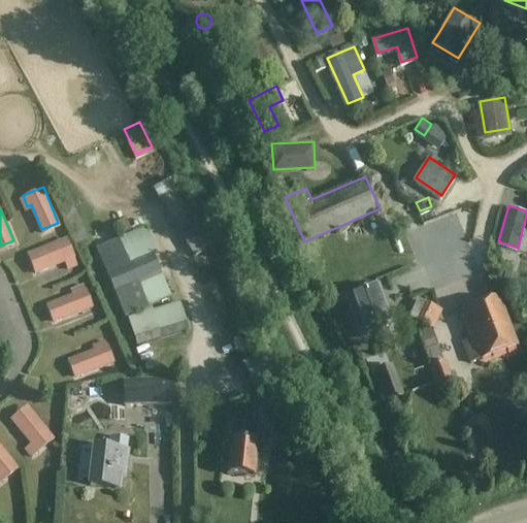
[(146,225),(96,246),(124,312),(147,301),(149,303),(172,293),(154,251),(157,250),(146,225)]
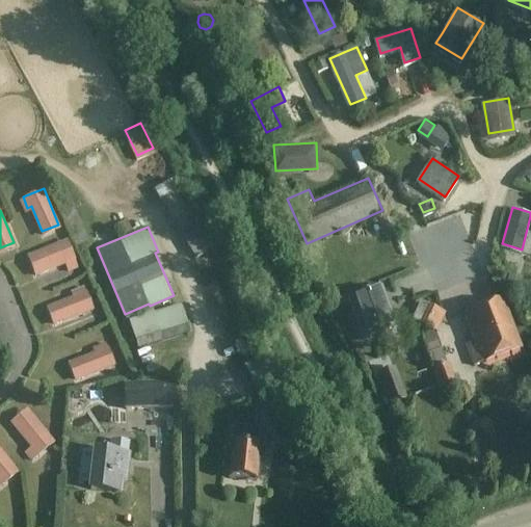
[(65,238),(29,253),(36,269),(64,258),(68,266),(76,263),(65,238)]
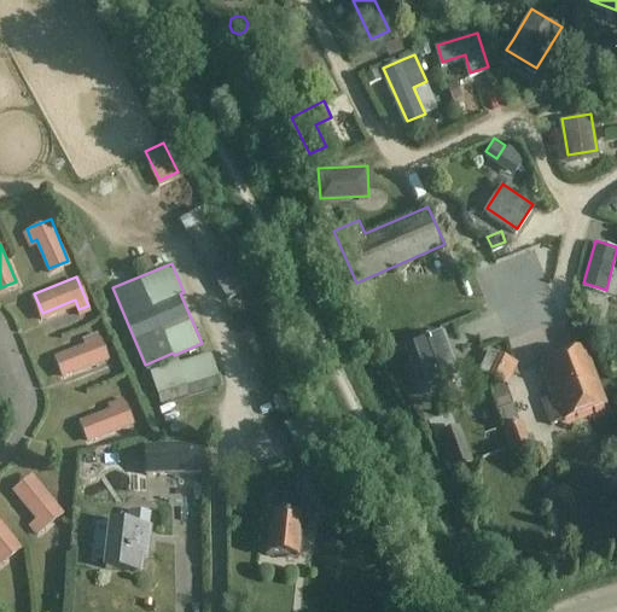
[(86,342),(57,354),(64,373),(106,356),(97,330),(83,334),(86,342)]
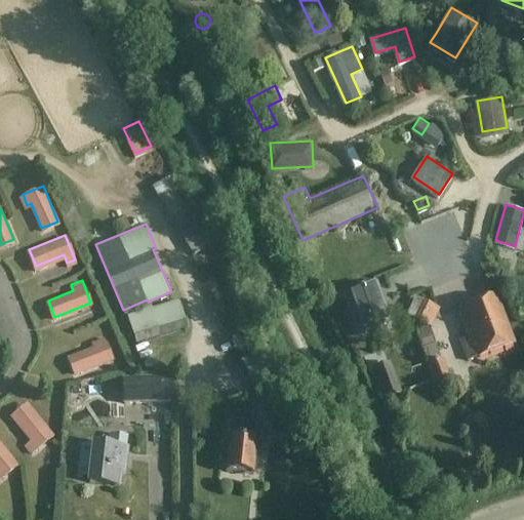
[(391,318),(377,280),(347,291),(360,329),(391,318)]
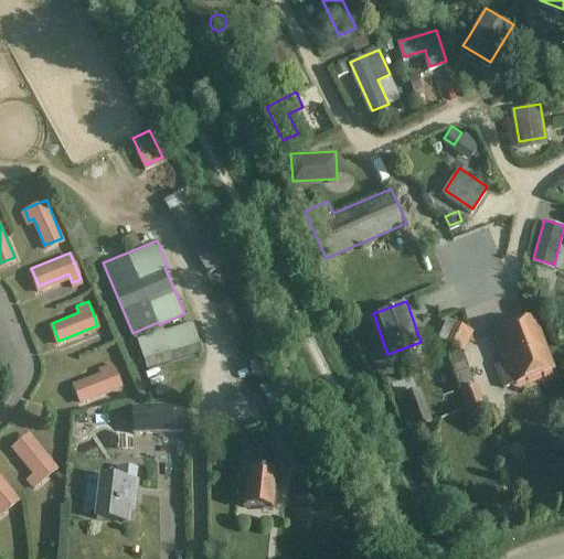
[(554,365),(534,314),(493,330),(504,358),(497,362),(506,384),(554,365)]
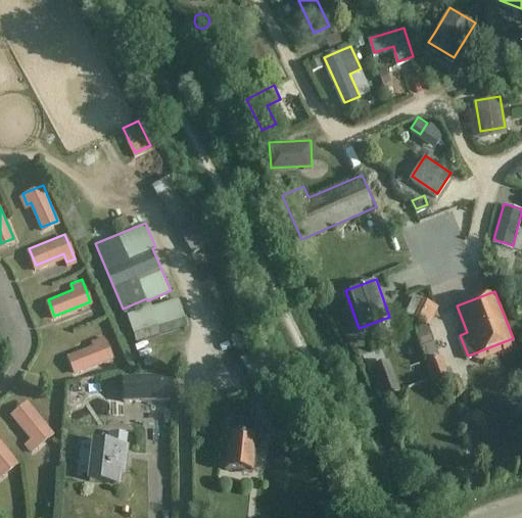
[(179,296),(127,312),(135,339),(187,324),(179,296)]
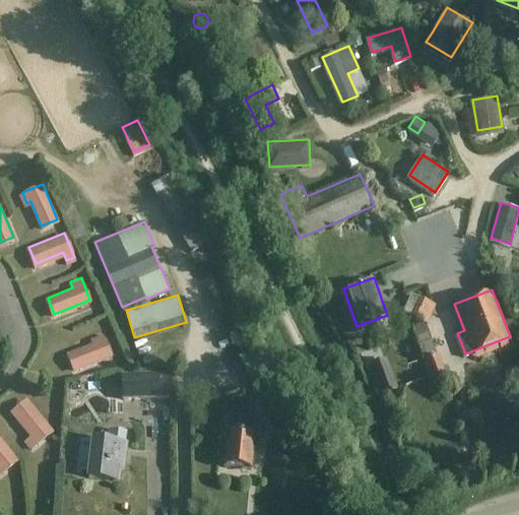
[(427,321),(436,302),(420,295),(411,313),(427,321)]
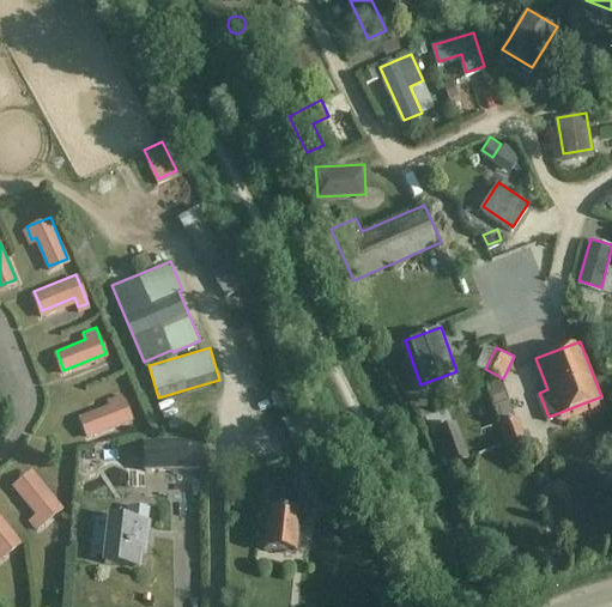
[(508,398),(502,382),(488,387),(494,402),(508,398)]
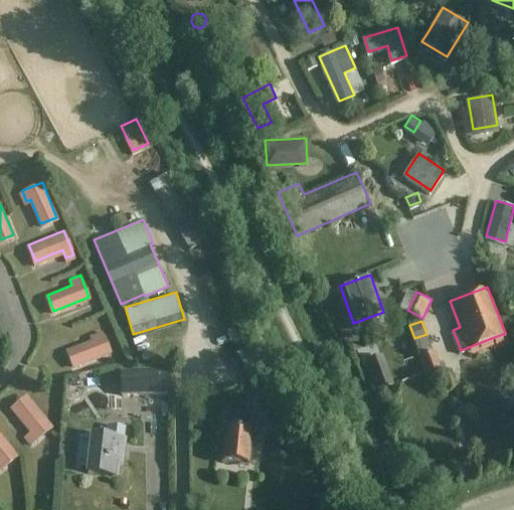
[(93,339),(67,349),(74,365),(110,351),(101,330),(91,334),(93,339)]
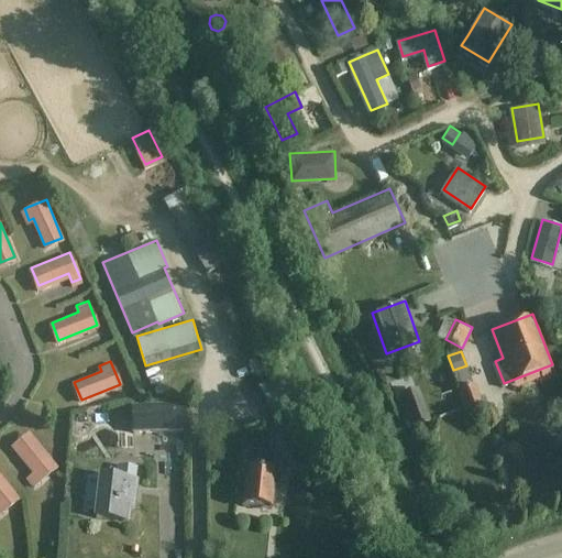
[(465,409),(483,403),(475,383),(459,389),(465,409)]
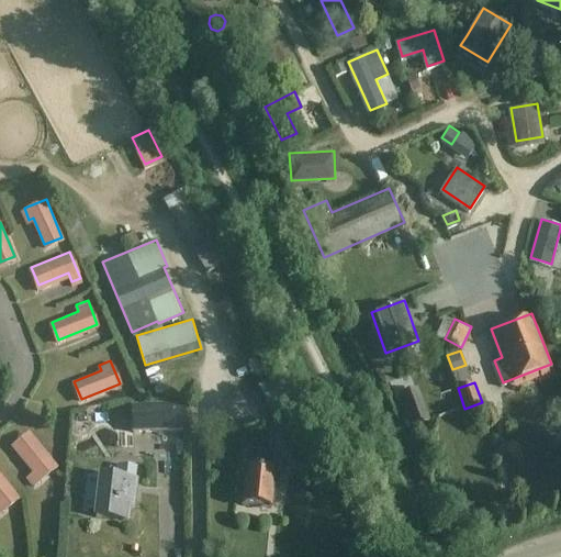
[(429,418),(417,387),(401,393),(413,424),(429,418)]
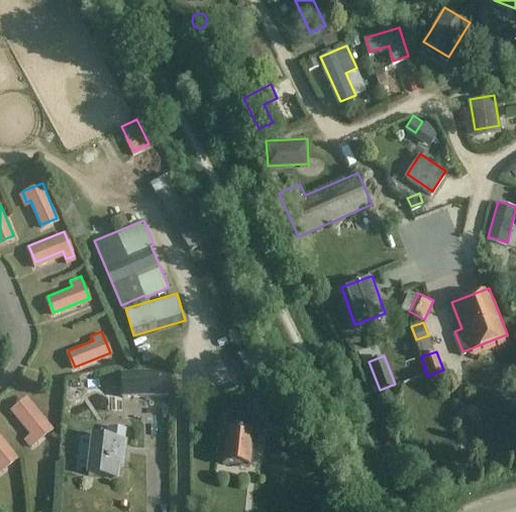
[(170,368),(120,371),(121,396),(171,394),(170,368)]
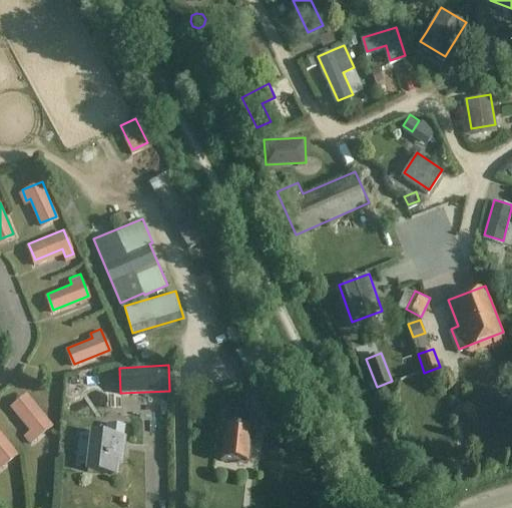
[(26,393),(12,405),(31,427),(24,433),(30,439),(50,423),(26,393)]
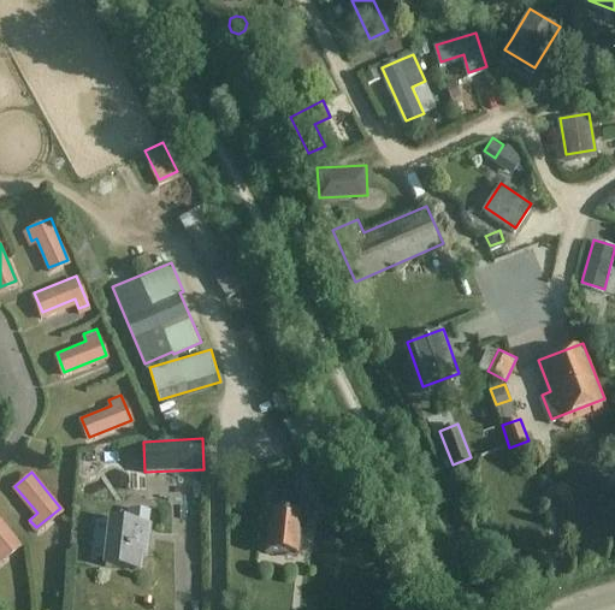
[(270,510),(266,549),(299,552),(300,528),(305,528),(307,528),(311,492),(271,489),(270,510)]
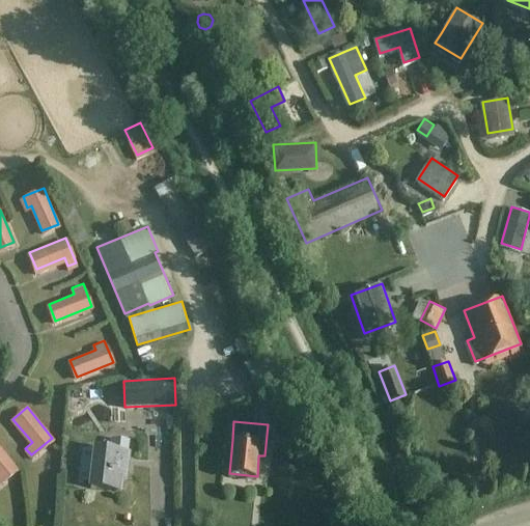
[(0,447),(0,479),(16,467),(0,447)]
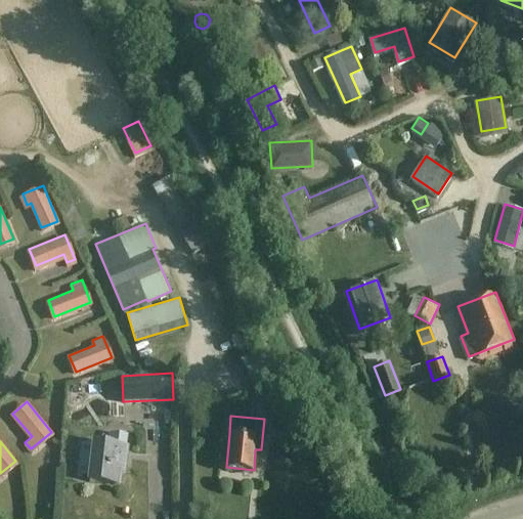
[(124,468),(126,445),(93,442),(90,478),(119,481),(121,468),(124,468)]
